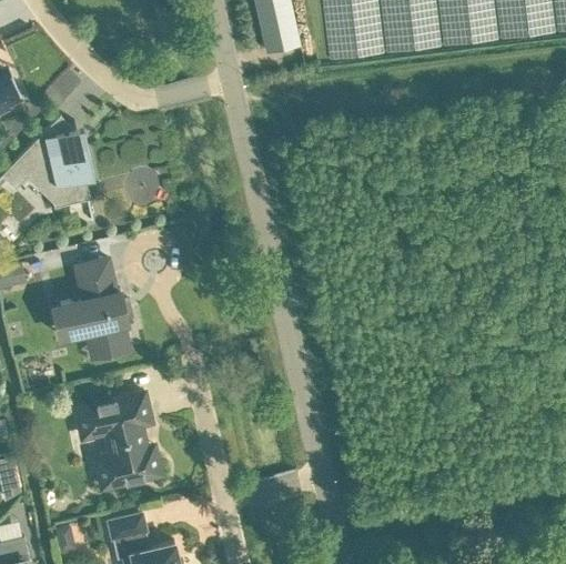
[(255,0),(268,51),(302,43),(291,0),(255,0)]
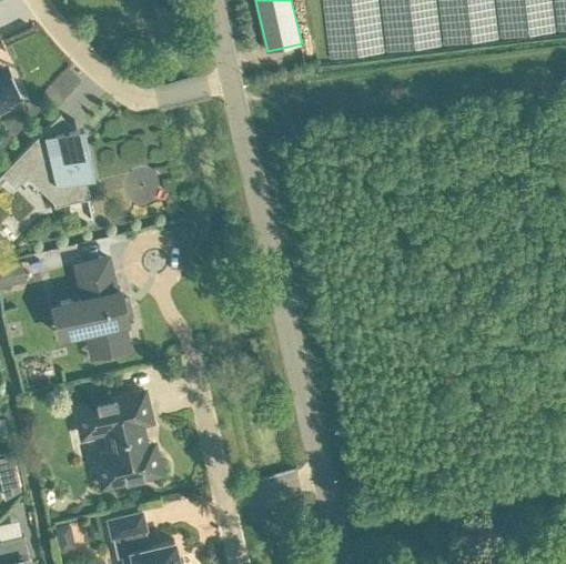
[(22,100),(11,73),(7,66),(0,69),(0,113),(10,110),(8,107),(22,100)]
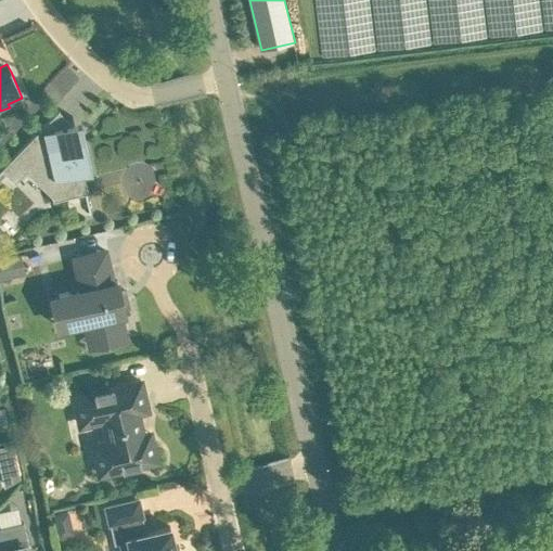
[(61,114),(60,113),(2,171),(16,186),(30,170),(48,187),(43,191),(53,200),(53,204),(89,195),(89,194),(87,194),(82,176),(92,173),(81,126),(72,128),(59,116),(61,114)]
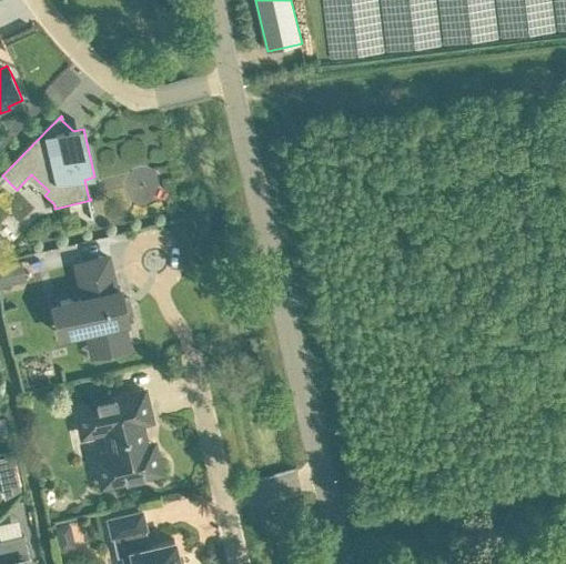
[(161,168),(129,171),(132,204),(164,200),(161,168)]
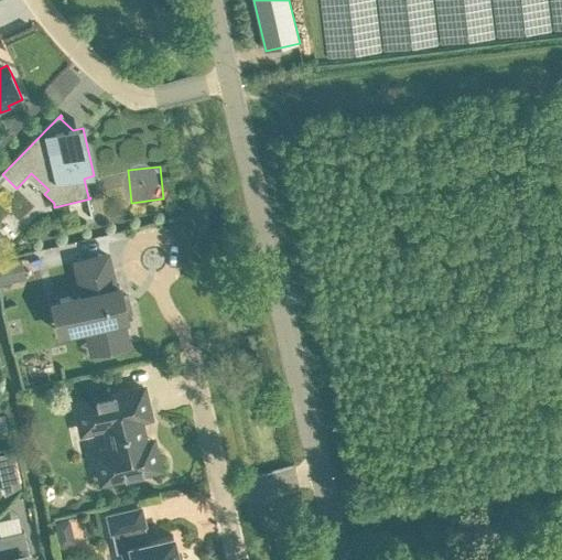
[(76,265),(82,286),(89,284),(92,295),(61,302),(68,334),(87,330),(94,355),(128,347),(122,321),(128,320),(120,289),(115,290),(108,258),(76,265)]
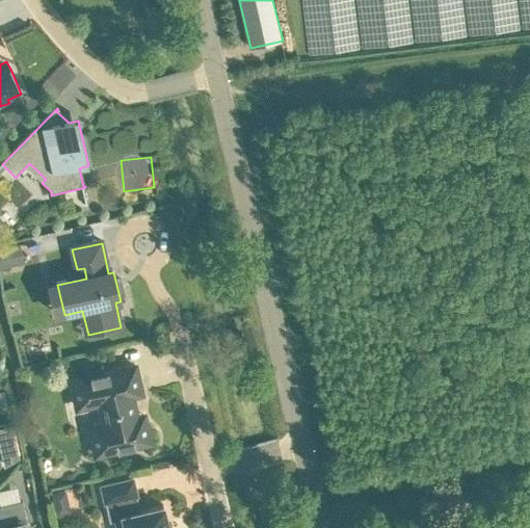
[(90,431),(89,437),(90,442),(95,446),(97,457),(151,445),(144,418),(137,419),(132,398),(141,395),(135,368),(79,381),(80,387),(79,392),(80,397),(84,401),(84,402),(85,402),(90,403),(96,402),(100,399),(101,398),(104,400),(110,425),(106,426),(101,425),(96,426),(91,430),(90,430),(90,431)]
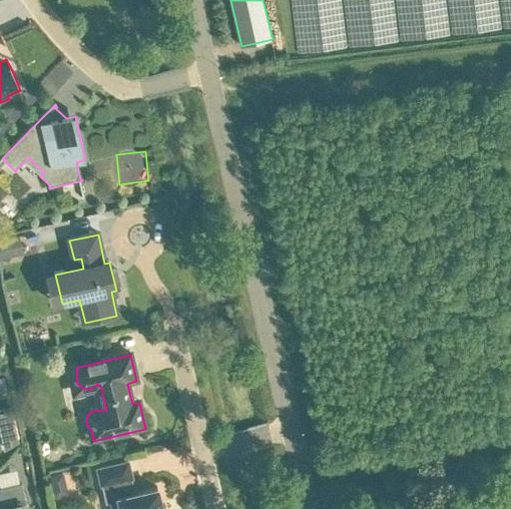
[(0,379),(0,395),(9,394),(5,379),(0,379)]
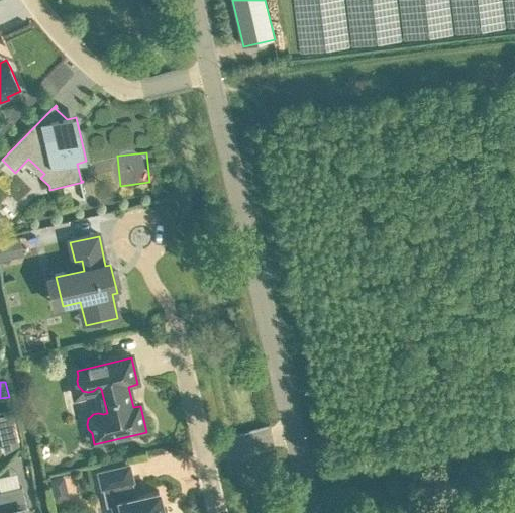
[(20,447),(13,415),(0,418),(0,432),(5,455),(20,447)]
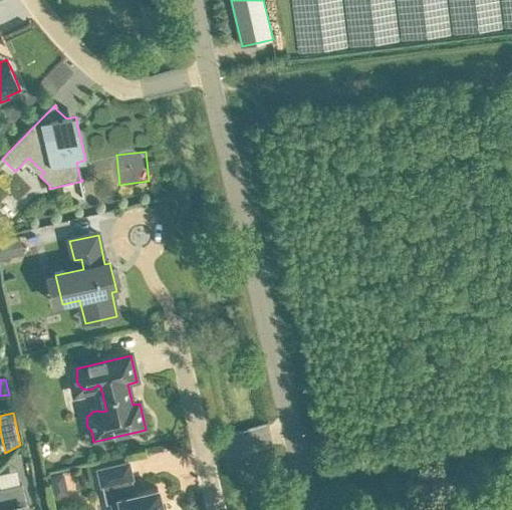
[(166,509),(166,508),(163,509),(159,493),(160,493),(159,490),(156,491),(135,496),(132,481),(134,481),(130,464),(98,471),(101,488),(104,487),(107,504),(119,502),(120,509),(166,509)]
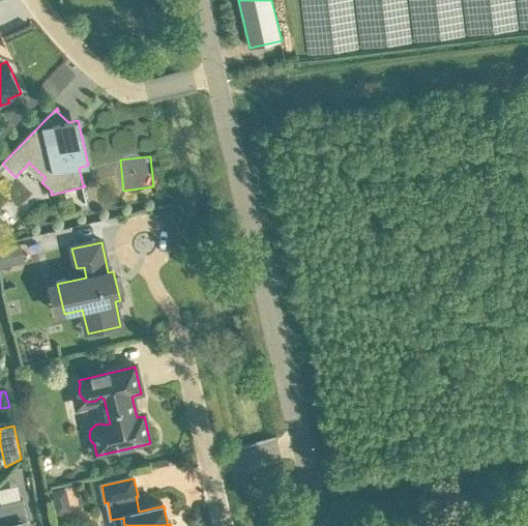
[(52,494),(57,516),(71,512),(66,491),(52,494)]
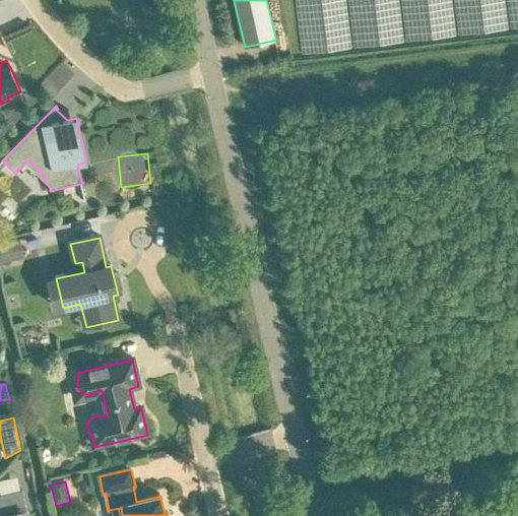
[(0,512),(0,515),(23,515),(23,514),(27,513),(22,491),(0,496),(0,512)]
